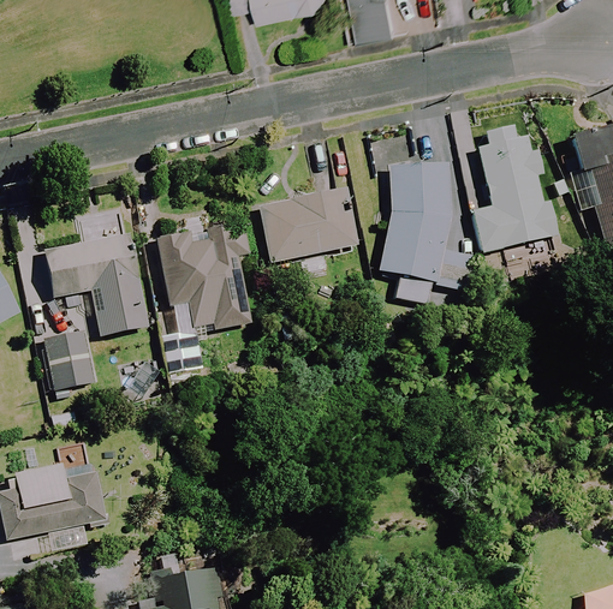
[(232,0),(236,11),(259,6),(261,19),(328,5),(327,0),(232,0)]
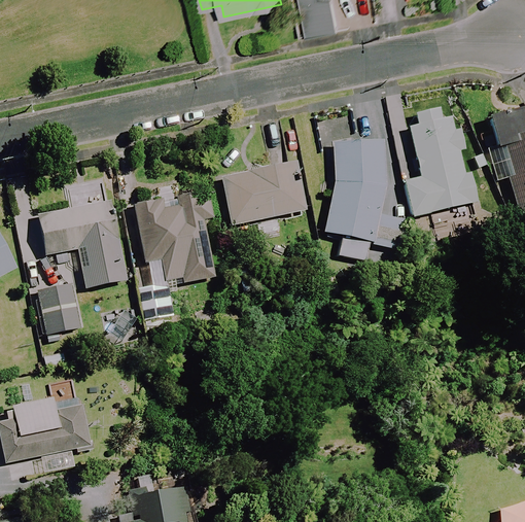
[(302,0),(308,33),(340,27),(334,0),(302,0)]
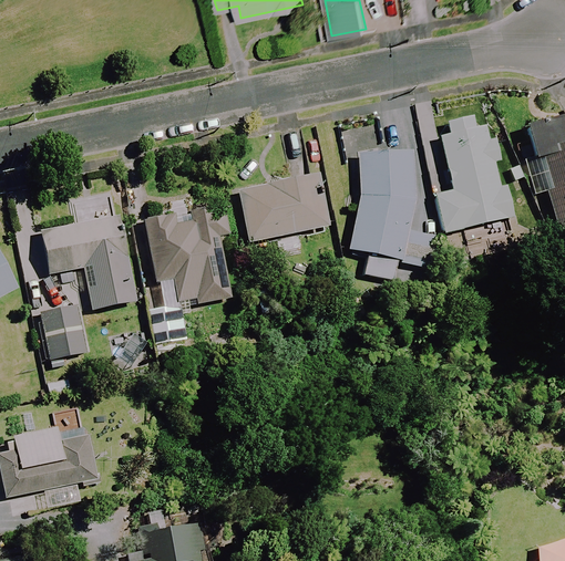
[(501,186),(495,162),(500,160),(489,112),(484,113),(449,121),(452,133),(441,135),(453,189),(435,193),(444,231),(513,216),(505,185),(501,186)]
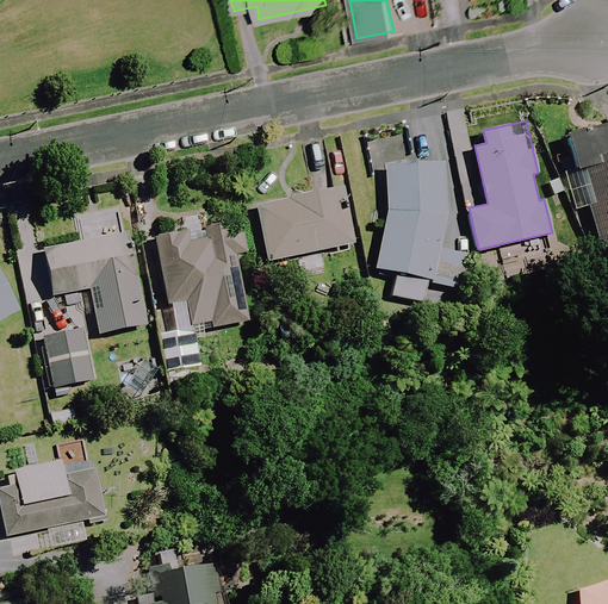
[(607,125),(566,136),(576,170),(568,173),(575,199),(585,197),(601,250),(607,249),(607,125)]
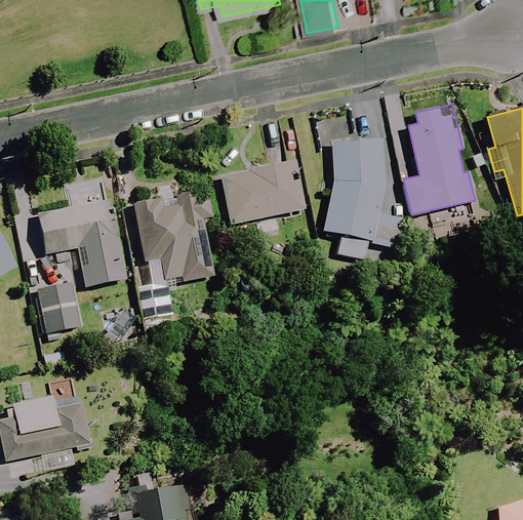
[(400,230),(374,225),(381,190),(383,141),(333,141),(333,183),(324,229),(371,239),(371,242),(397,247),(400,230)]
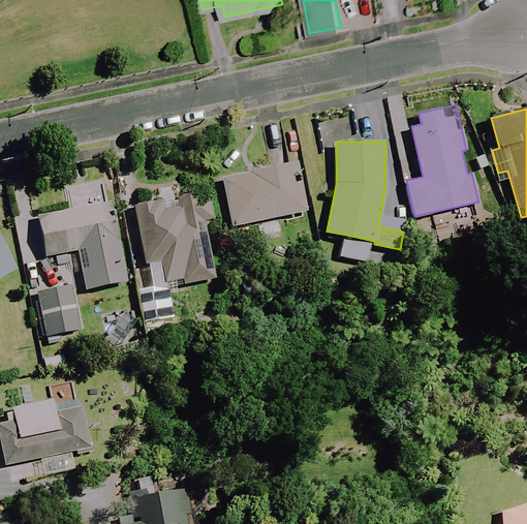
[(309,210),(300,161),(223,177),(233,224),(309,210)]
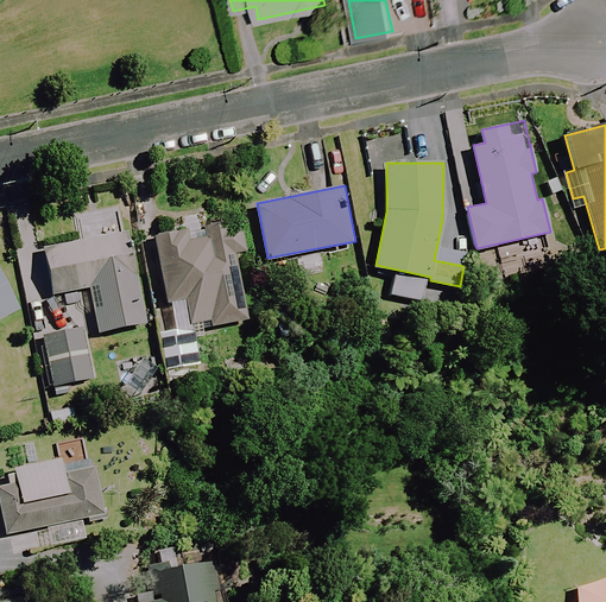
[(146,323),(132,230),(46,245),(54,292),(90,286),(98,330),(146,323)]
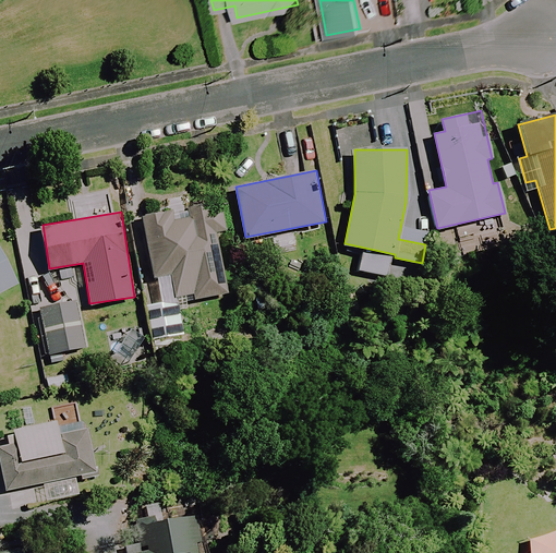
[(185,333),(178,299),(228,288),(212,218),(144,233),(160,303),(145,307),(153,340),(185,333)]
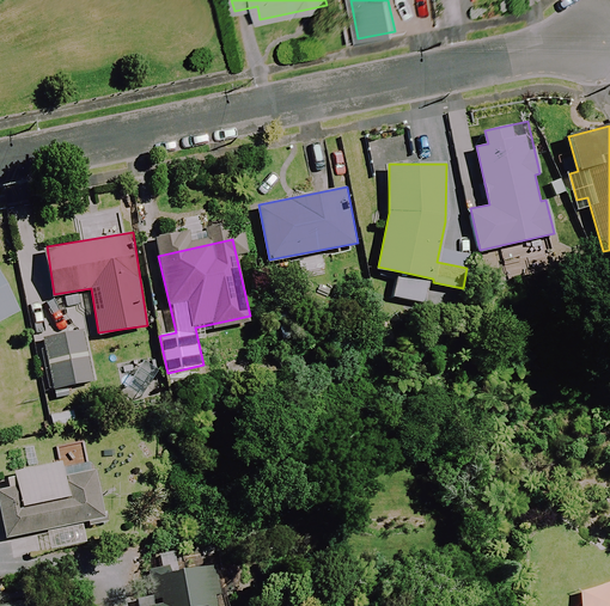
[(0,318),(23,306),(0,270),(0,318)]
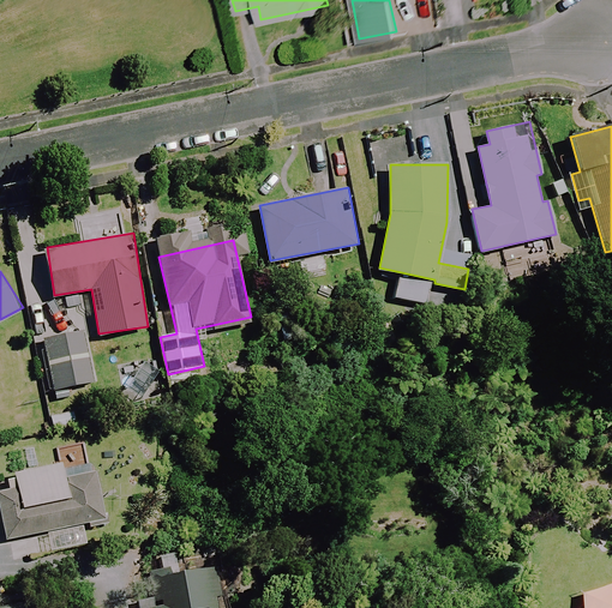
[(396,280),(394,298),(426,301),(429,284),(396,280)]
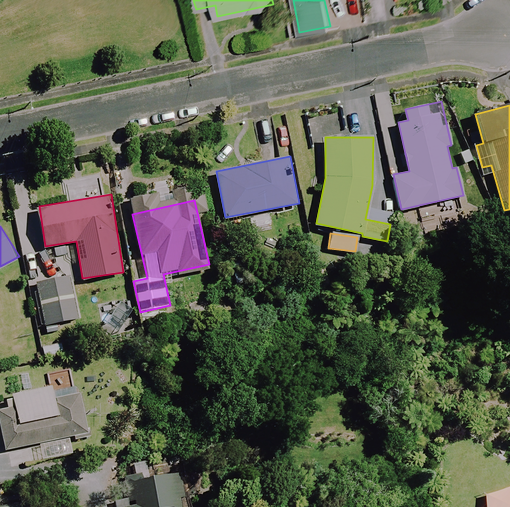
[(78,317),(69,275),(36,282),(45,324),(78,317)]
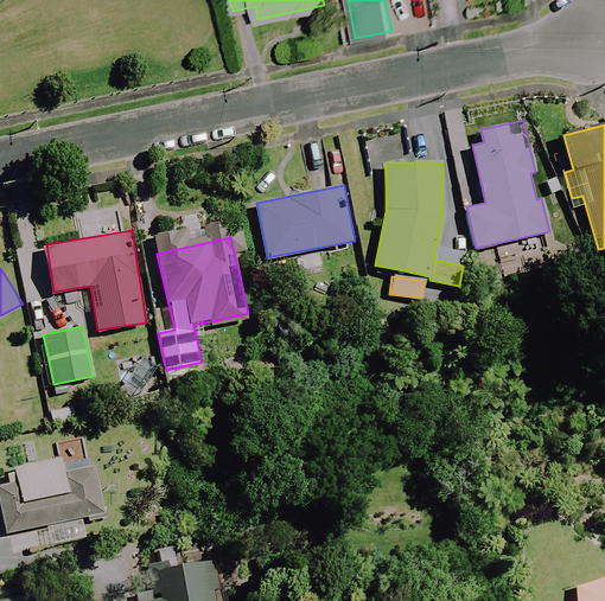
[(64,470),(62,456),(16,465),(19,480),(0,484),(0,492),(7,531),(44,524),(48,543),(87,536),(83,518),(106,515),(96,464),(64,470)]
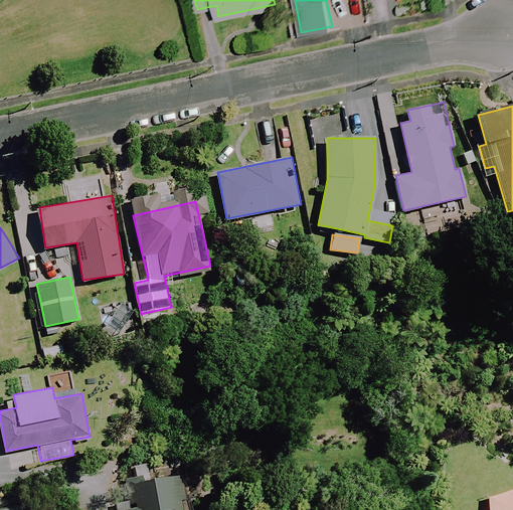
[(187,497),(183,472),(132,481),(136,506),(123,508),(123,509),(183,509),(181,498),(187,497)]
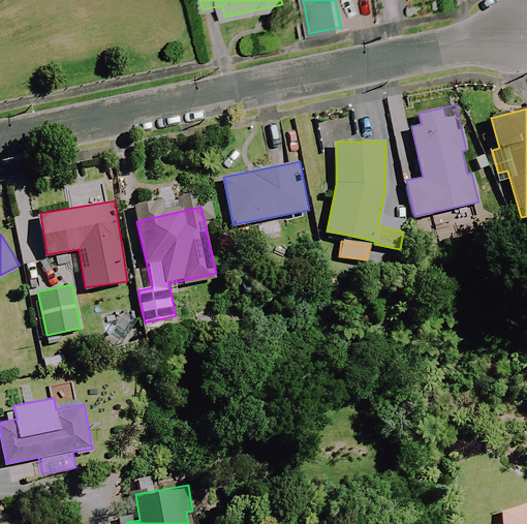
[(487,523),(479,515),(467,523),(466,523),(526,523),(526,521),(523,523),(487,523)]
